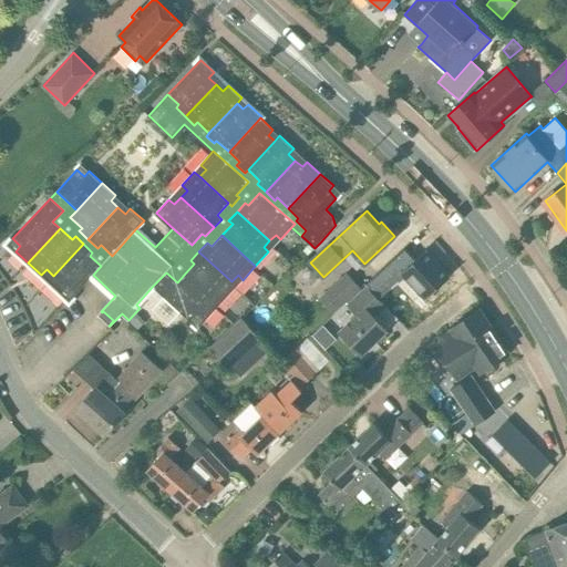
[(303,249),(308,253),(313,247),(309,243),(303,249)]
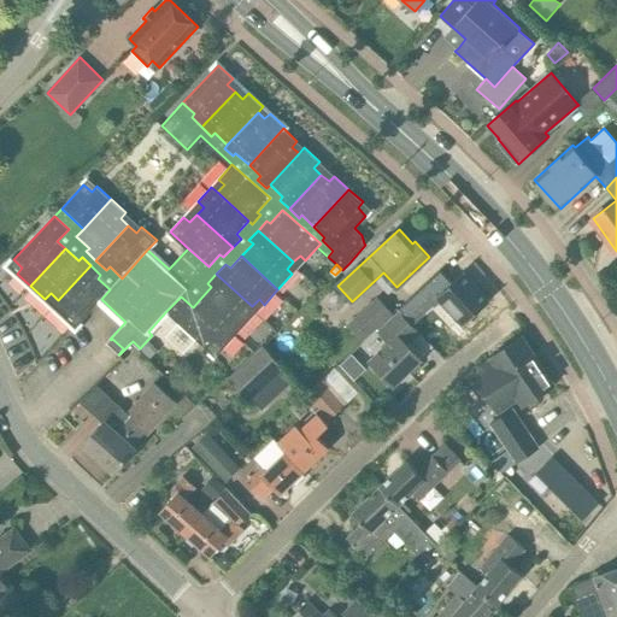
[(76,327),(101,299),(110,289),(98,278),(100,275),(90,265),(58,300),(66,307),(60,313),(76,327)]
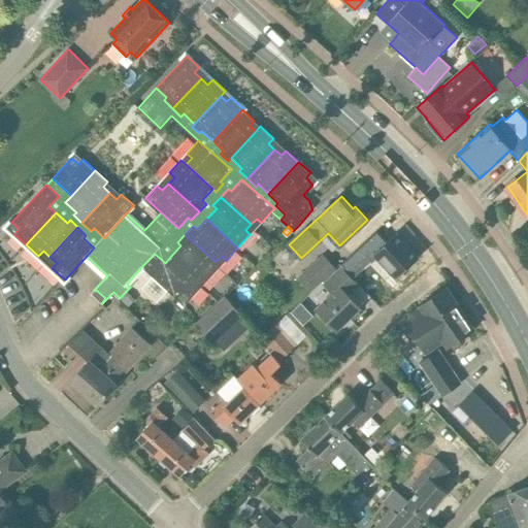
[(397,277),(420,256),(397,231),(387,240),(377,230),(340,264),(342,267),(354,278),(377,257),(397,277)]
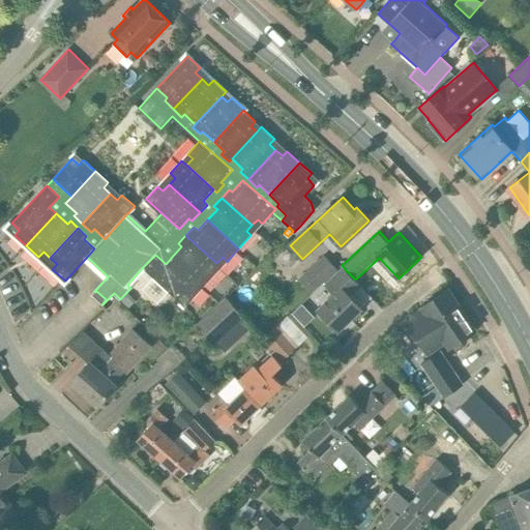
[(181,246),(172,257),(204,287),(215,273),(211,269),(216,263),(185,235),(178,243),(181,246)]
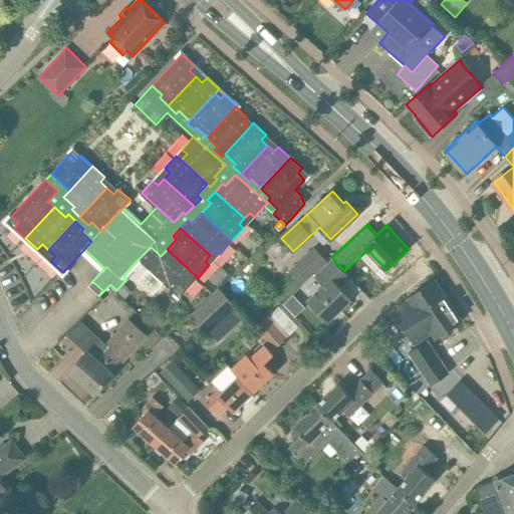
[(315,246),(289,269),(302,284),(328,260),(315,246)]
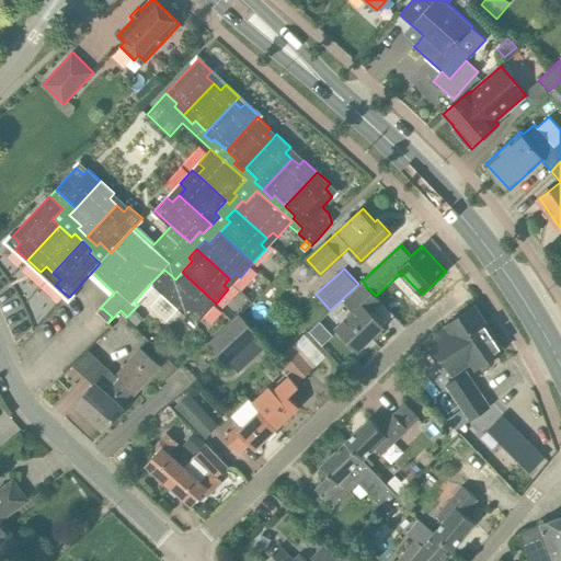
[(164,270),(151,283),(191,320),(197,315),(202,319),(216,304),(182,272),(175,279),(164,270)]
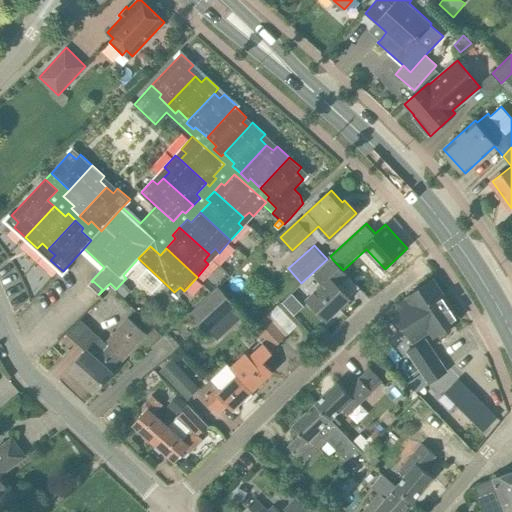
[(323,283),(307,298),(327,319),(350,297),(338,284),(348,275),(343,270),(332,259),(315,275),(323,283)]
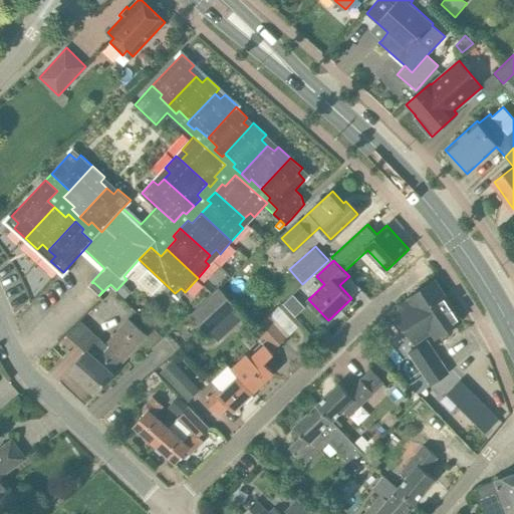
[(402,311),(396,316),(414,343),(431,332),(435,338),(437,336),(462,320),(435,280),(409,298),(398,305),(402,311)]
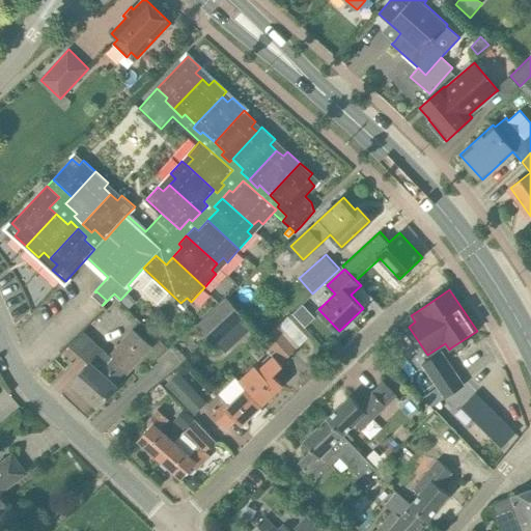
[(197,327),(214,345),(244,316),(227,299),(197,327)]
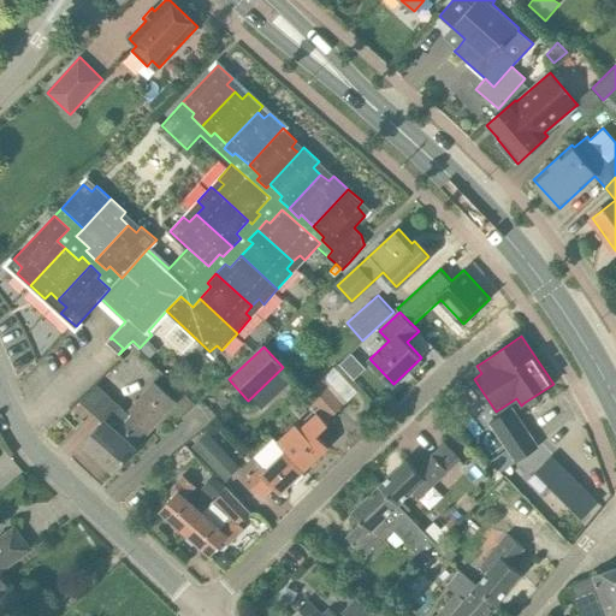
[(320,380),(344,404),(361,390),(338,363),(320,380)]
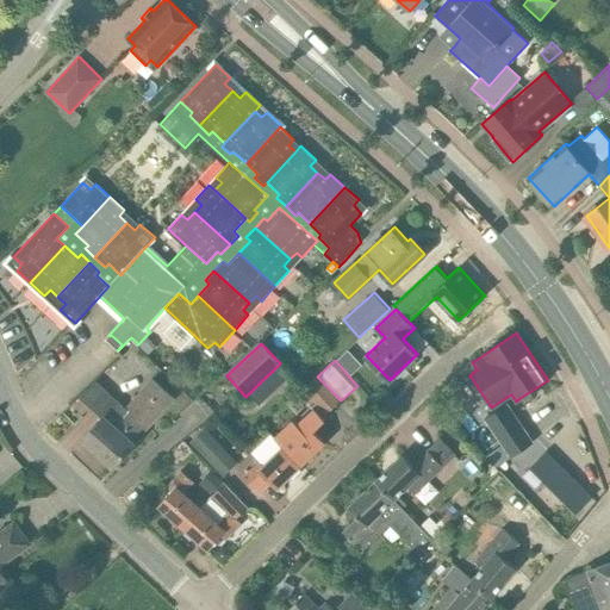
[(315,369),(310,363),(299,363),(294,368),(304,379),(315,369)]
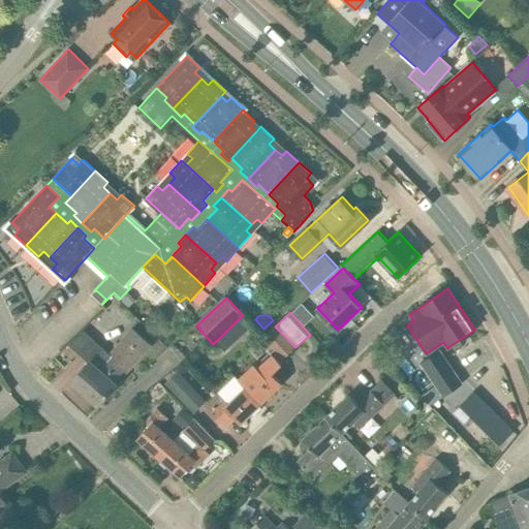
[(283,359),(296,347),(275,327),(263,337),(283,359)]
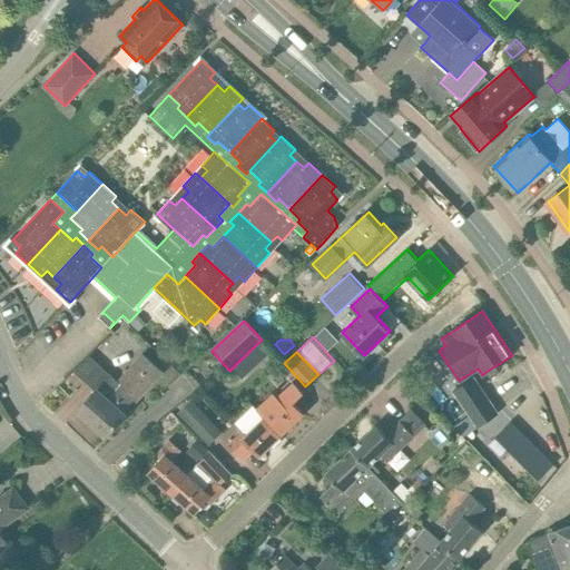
[(86,382),(101,366),(90,355),(75,371),(86,382)]
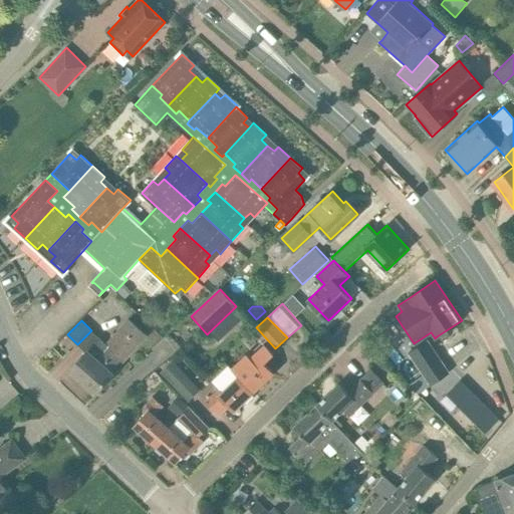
[(70,369),(95,393),(111,374),(108,371),(120,358),(123,361),(146,336),(129,320),(106,344),(100,338),(70,369)]
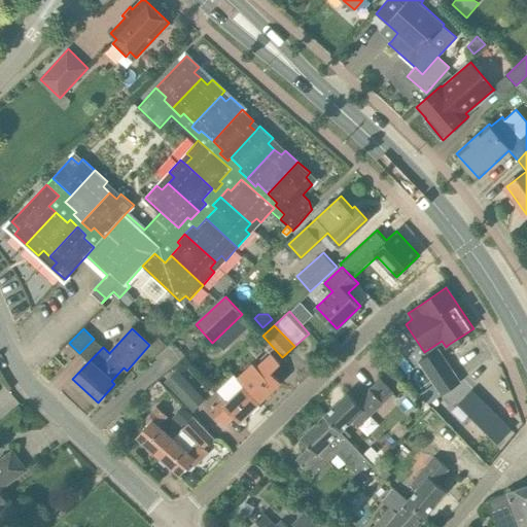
[(437,349),(420,360),(442,394),(460,383),(441,354),(437,349)]
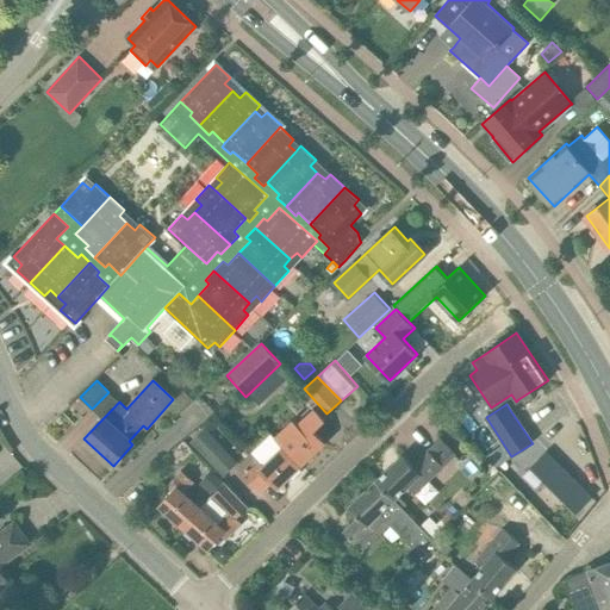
[(282,448),(285,446),(303,464),(325,442),(315,430),(325,419),(313,409),(300,423),(294,417),(273,437),(282,448)]
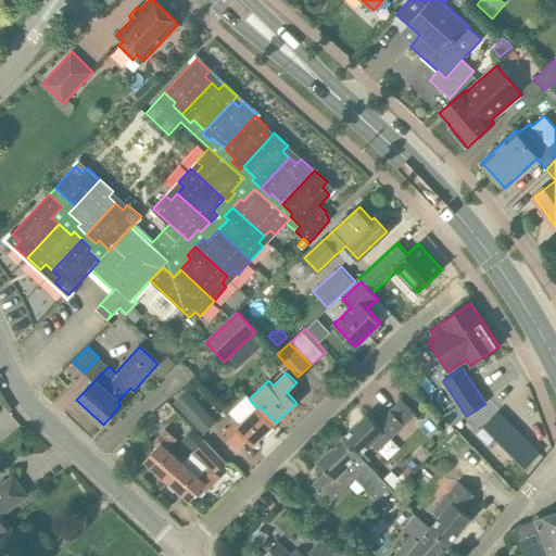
[(187,389),(174,402),(185,415),(199,402),(187,389)]
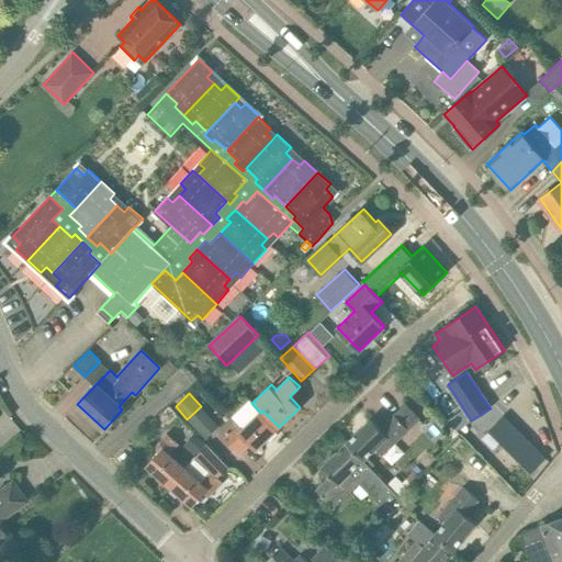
[(256,450),(279,427),(262,411),(260,413),(243,429),(240,426),(226,440),(235,449),(245,439),(256,450)]
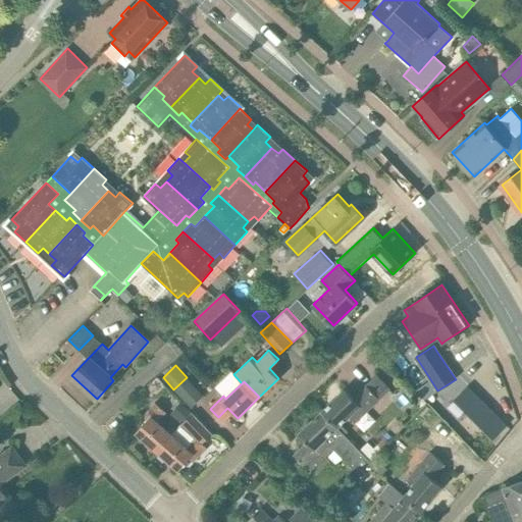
[(380,399),(368,386),(367,385),(353,398),(345,388),(321,411),(337,427),(349,417),(355,423),(380,399)]
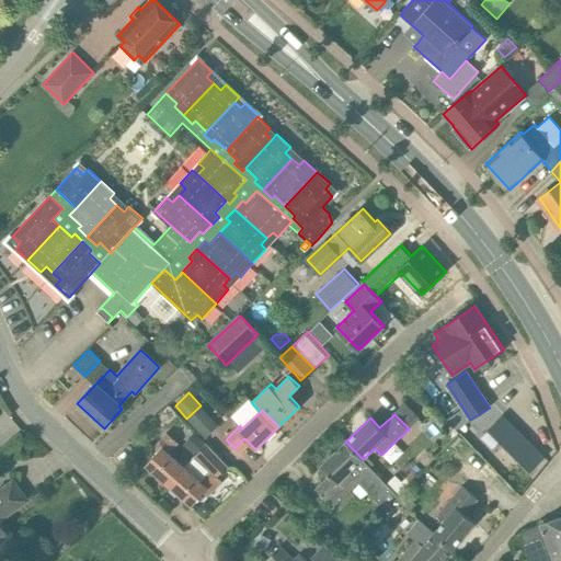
[(502,418),(489,432),(534,471),(546,456),(502,418)]
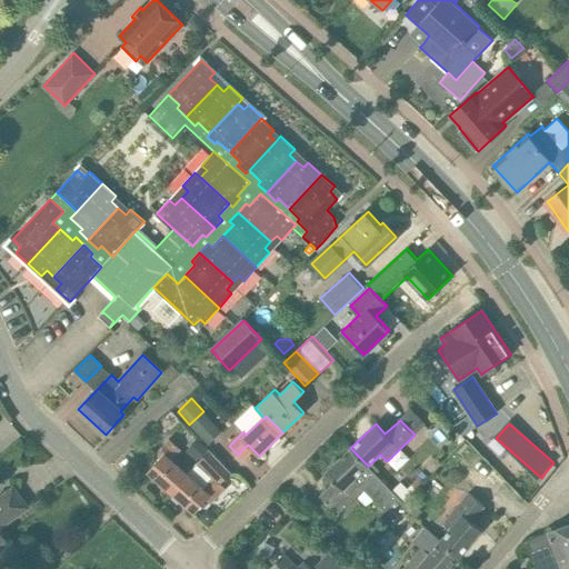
[(186,450),(197,461),(209,449),(197,438),(186,450)]
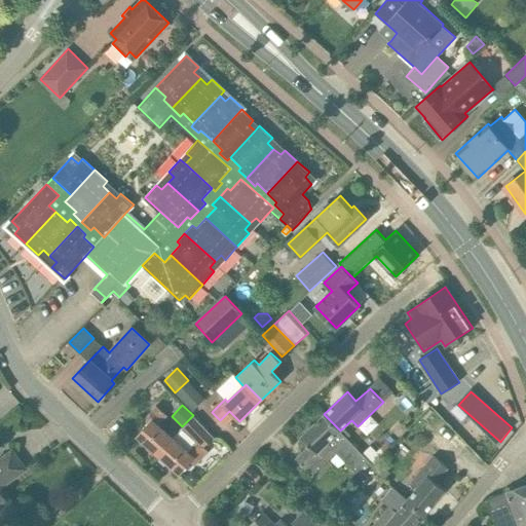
[(158,455),(172,440),(157,426),(166,416),(156,407),(145,420),(148,423),(137,436),(158,455)]
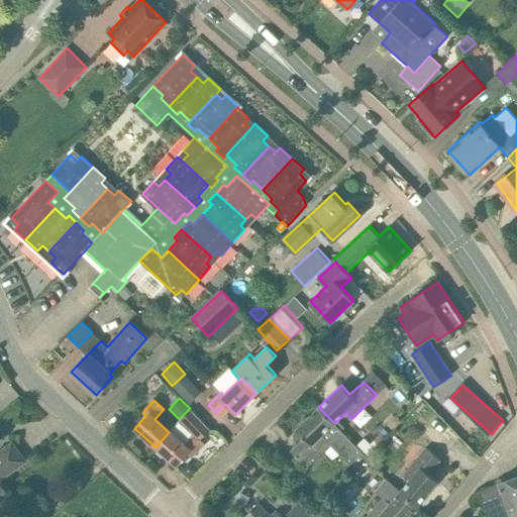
[(368,457),(334,423),(318,407),(296,429),(304,438),(291,450),(304,464),(306,468),(330,444),(355,471),(368,457)]
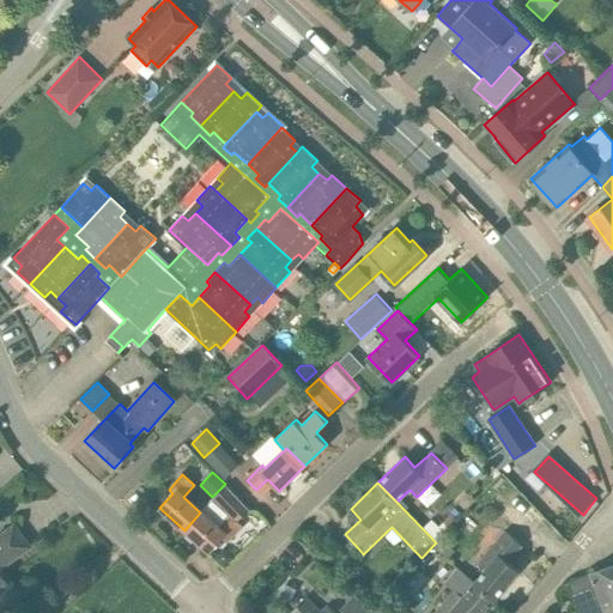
[(200,513),(184,530),(210,552),(223,536),(226,540),(242,526),(237,521),(249,509),(226,485),(213,497),(213,498),(200,513)]
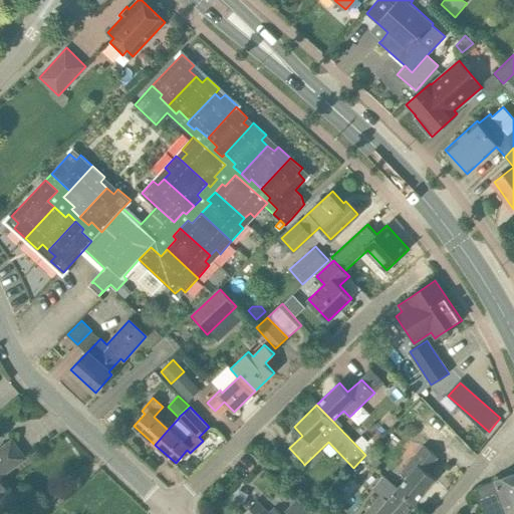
[(0,512),(18,499),(1,477),(26,458),(12,440),(0,448),(0,512)]
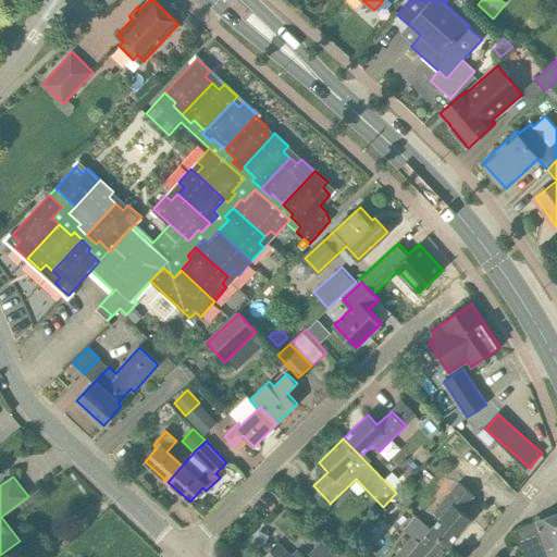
[(462,510),(474,495),(459,482),(435,509),(442,516),(431,528),(431,529),(449,544),(472,519),(462,510)]
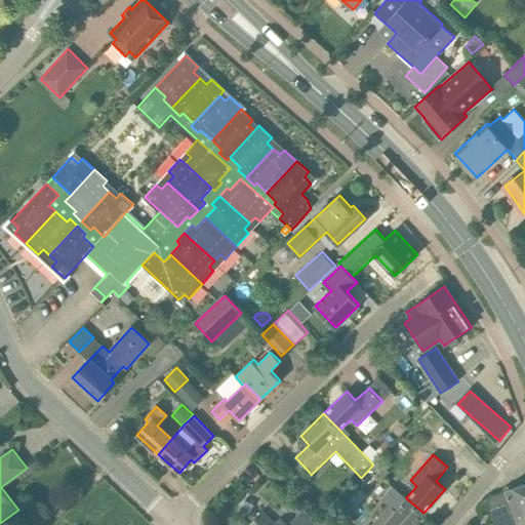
[(184,476),(192,485),(201,477),(192,468),(184,476)]
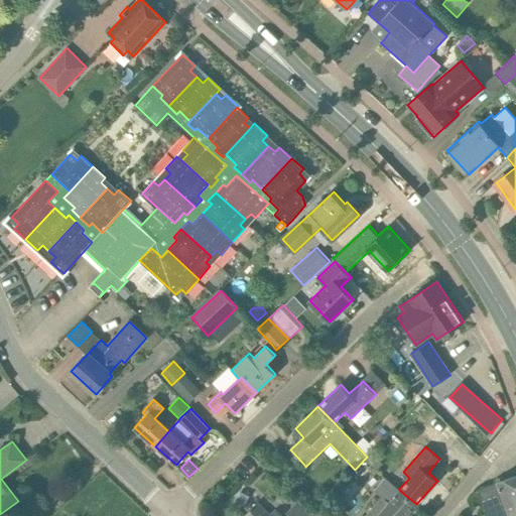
[(498,483),(478,490),(488,515),(515,515),(515,474),(498,482),(498,483)]
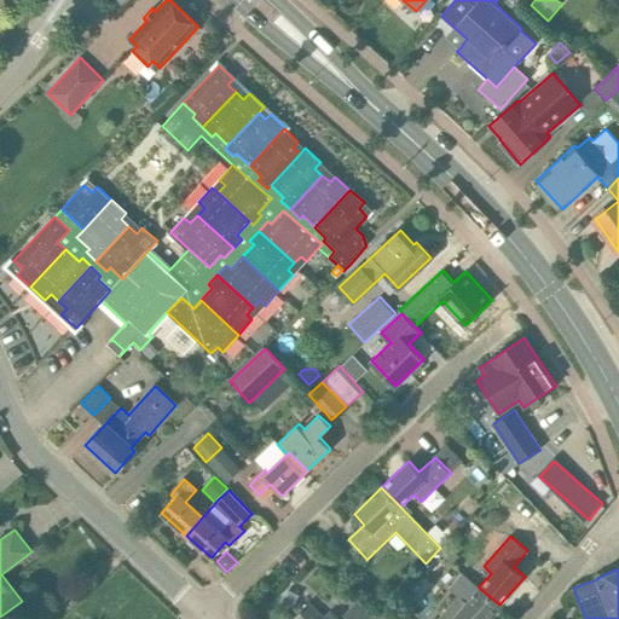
[(479,588),(479,586),(462,572),(449,588),(458,596),(438,618),(487,618),(499,605),(479,588)]
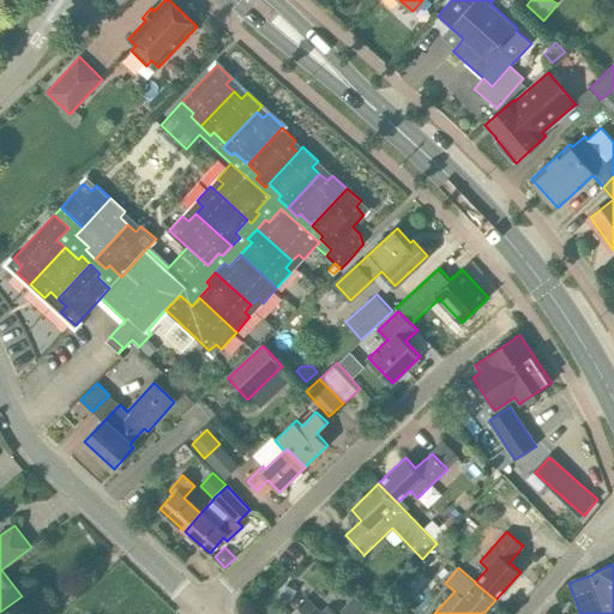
[(337,613),(327,605),(321,611),(307,597),(290,613),(292,613),(337,613)]
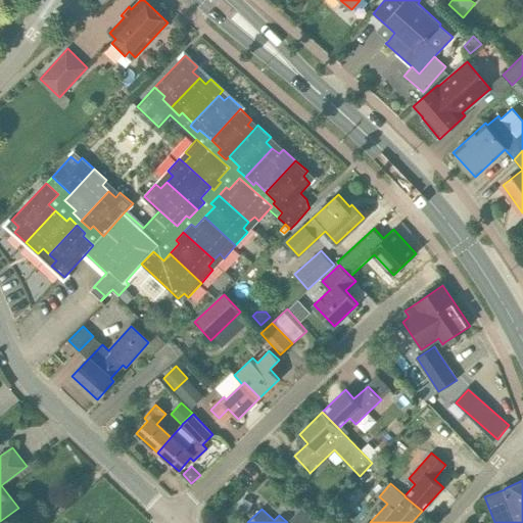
[(307,511),(294,522),(316,522),(317,522),(318,521),(307,511)]
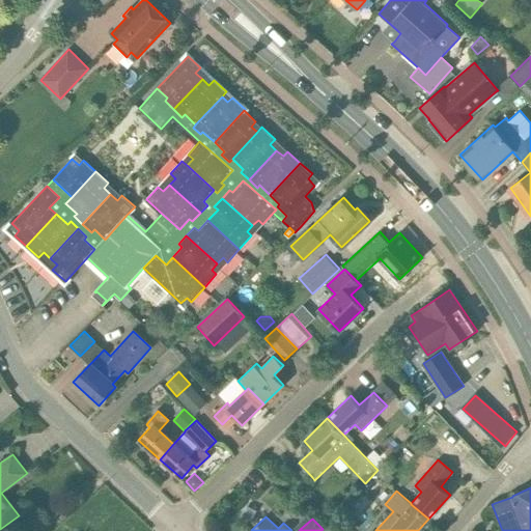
[(346,530),(334,519),(323,529),(322,530),(323,530),(346,530)]
